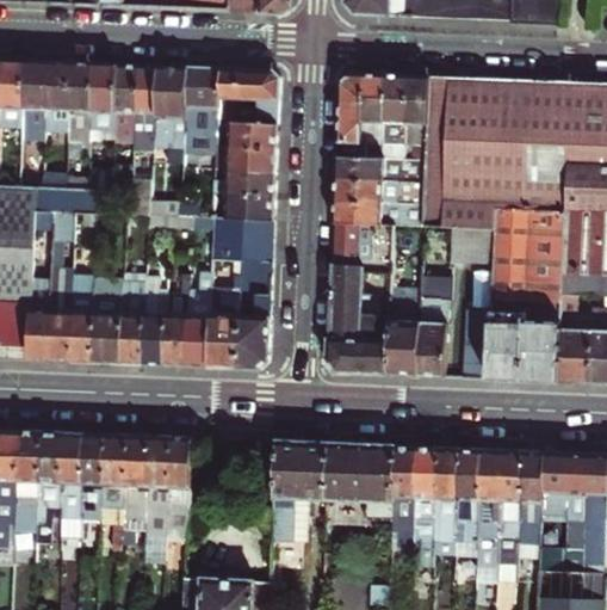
[(222,0),(222,7),(230,8),(273,10),(277,6),(282,2),(280,0),(222,0)]
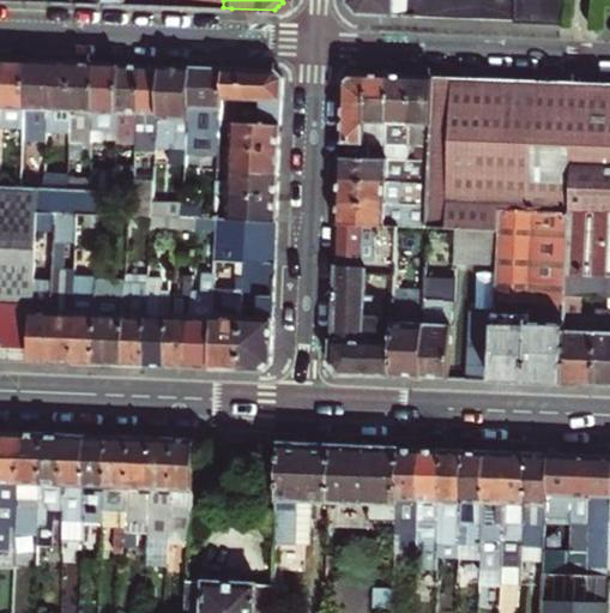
[(342,0),(342,1),(357,12),(512,19),(513,0),(342,0)]
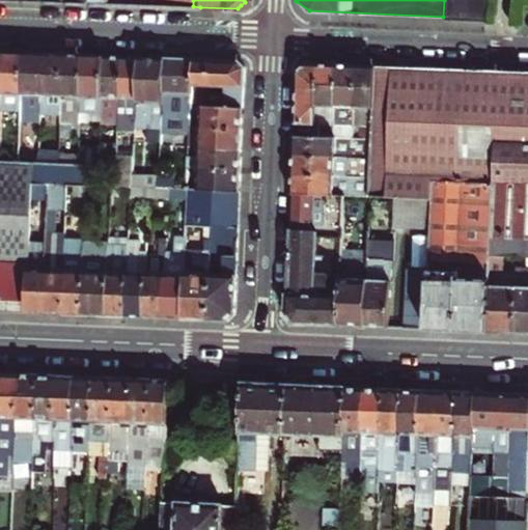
[(444,0),(443,17),(462,18),(482,19),(482,0),(444,0)]
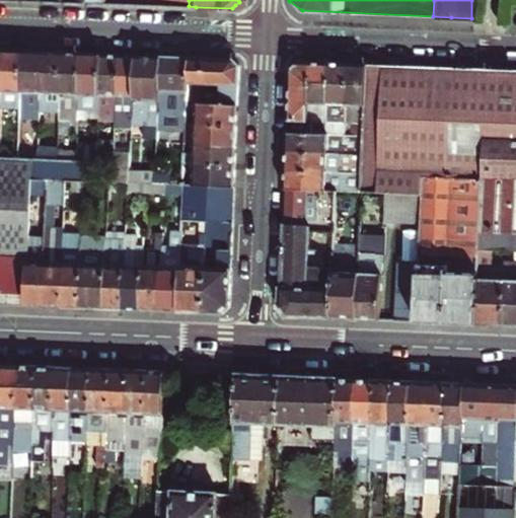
[(0,118),(16,119),(16,118),(19,51),(10,50),(0,50),(0,118)]
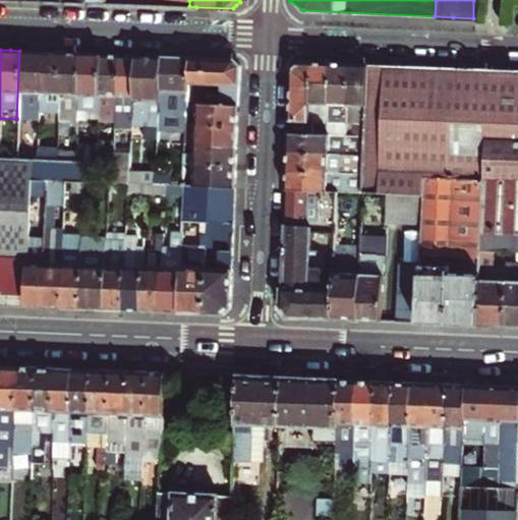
[(19,51),(16,118),(36,118),(36,110),(39,52),(29,51),(19,51)]
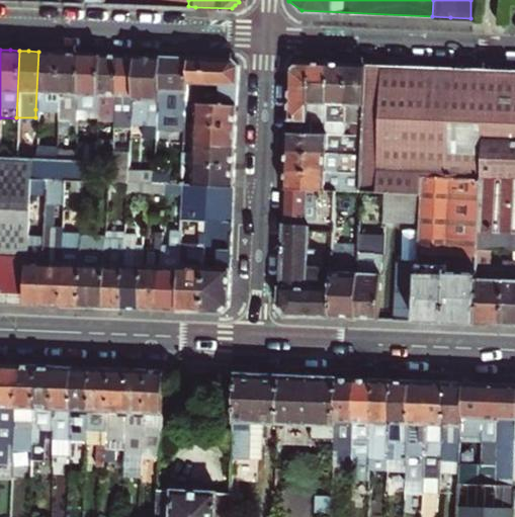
[(35,109),(56,110),(59,52),(50,52),(38,52),(35,109)]
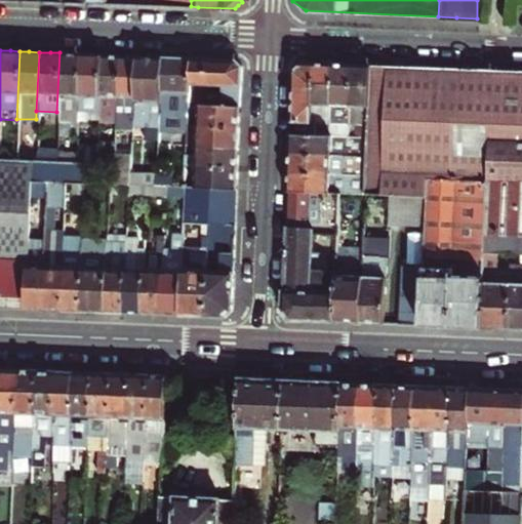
[(59,52),(56,112),(56,133),(76,134),(76,122),(79,53),(70,53),(59,52)]
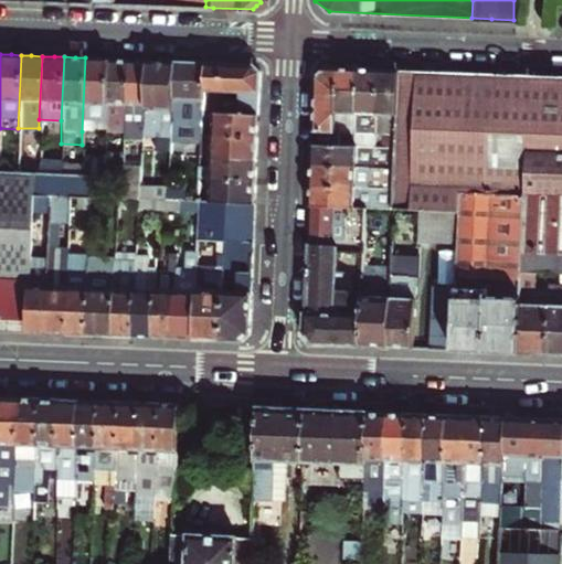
[(91,132),(91,128),(104,128),(106,59),(95,59),(85,57),(82,131),(91,132)]
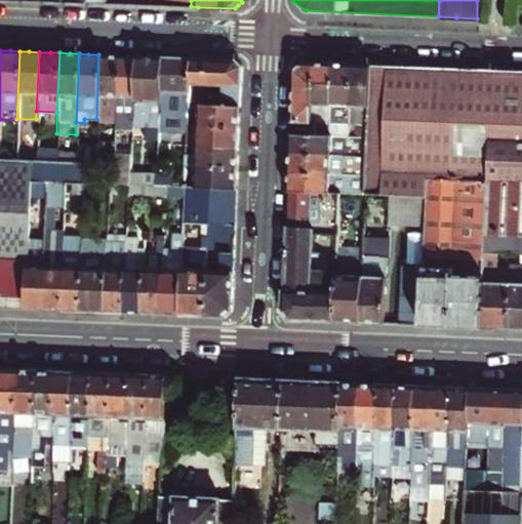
[(98,54),(96,119),(96,122),(113,122),(116,54),(108,54),(98,54)]
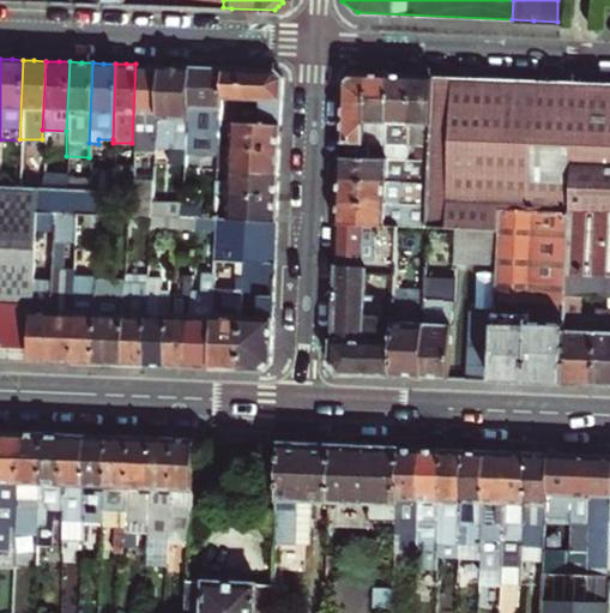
[(136,64),(132,143),(132,151),(152,151),(153,116),(156,66),(146,65),(136,64)]
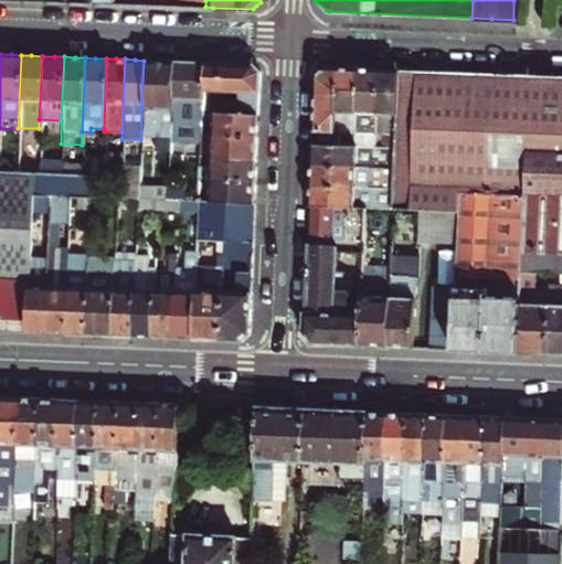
[(160,156),(167,156),(168,140),(171,62),(160,61),(144,61),(141,107),(159,109),(156,113),(156,126),(161,126),(160,156)]
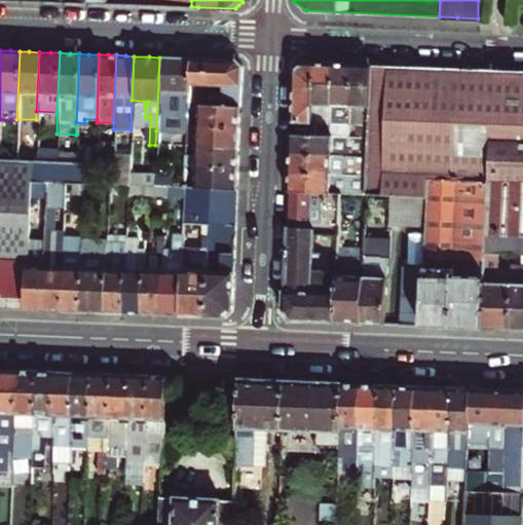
[(159,58),(156,130),(185,133),(185,123),(186,105),(188,59),(175,58),(159,58)]
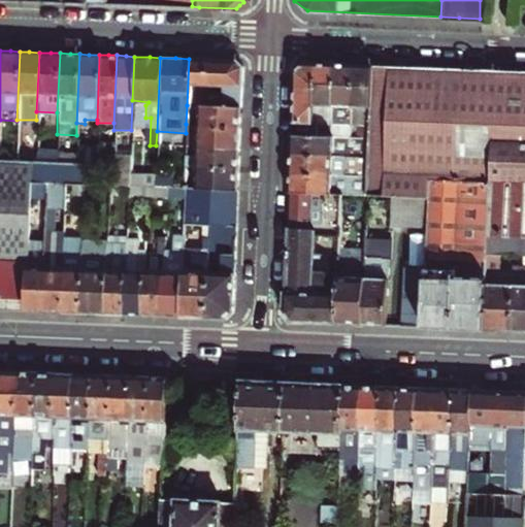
[(189,59),(187,105),(198,106),(198,103),(238,105),(239,66),(234,60),(212,60),(189,59)]
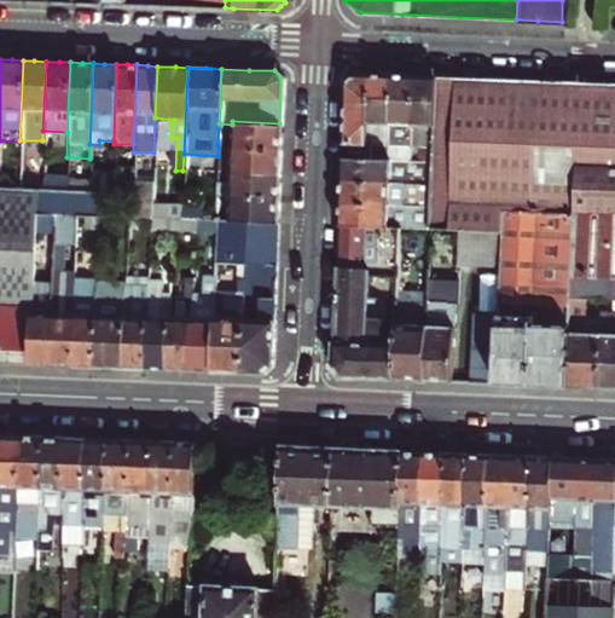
[(365,137),(367,74),(354,74),(348,79),(342,85),(340,127),(340,143),(364,145),(365,137)]
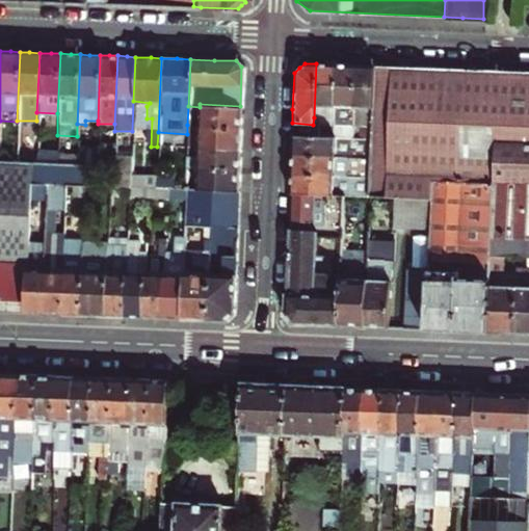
[(316,63),(314,117),(324,117),(324,125),(324,135),(332,136),(336,64),(325,63),(316,63)]
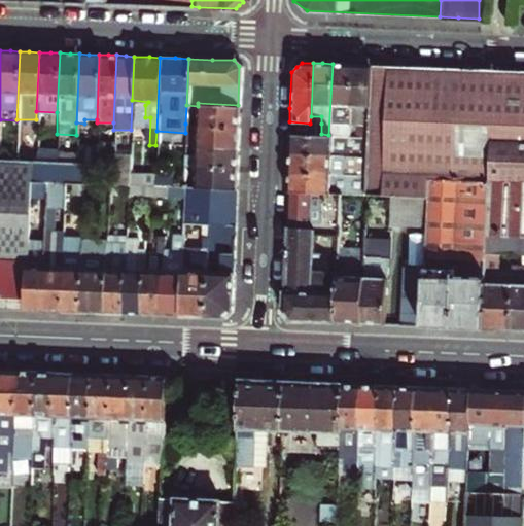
[(333,64),(328,135),(347,135),(348,117),(350,64),(341,64),(333,64)]
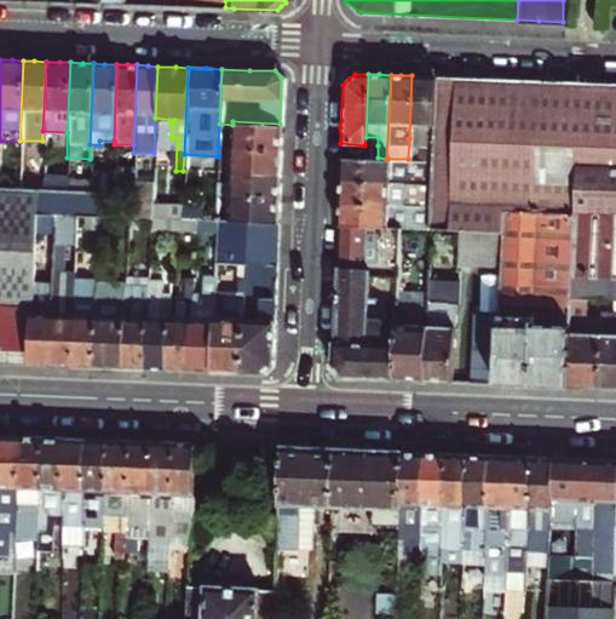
[(416,159),(431,160),(435,76),(425,76),(412,75),(409,138),(422,139),(422,145),(418,145),(416,159)]
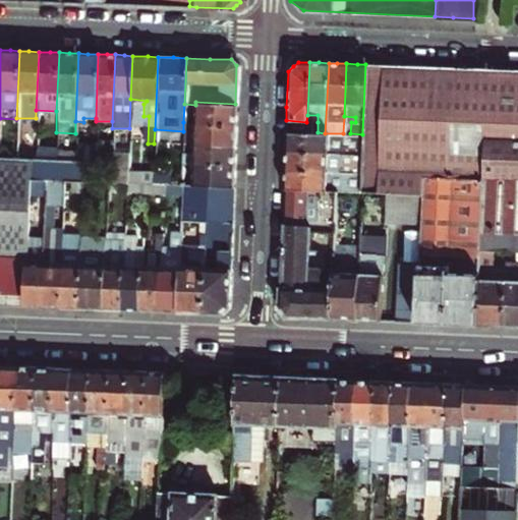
[(517,70),(470,68),(428,67),(401,65),(388,65),(365,64),(362,134),(362,154),(361,164),(361,173),(360,191),(385,192),(387,192),(421,194),(422,176),(482,178),(479,249),(492,250),(515,251),(517,251),(517,70)]
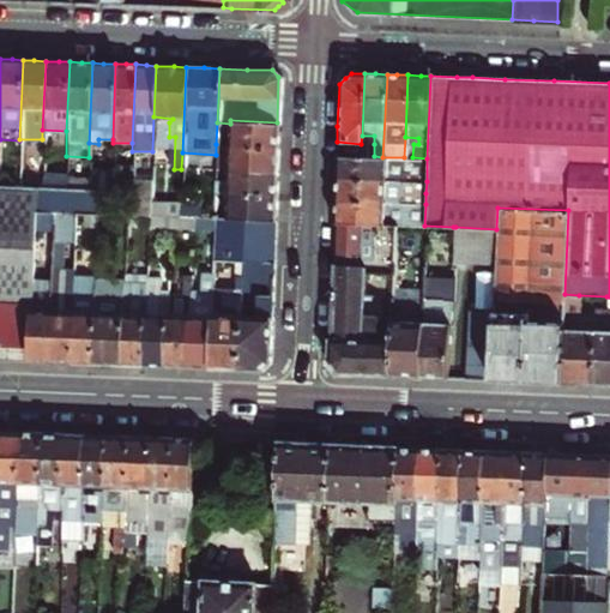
[(230,124),(217,122),(216,144),(276,146),(276,137),(277,122),(230,120),(230,124)]
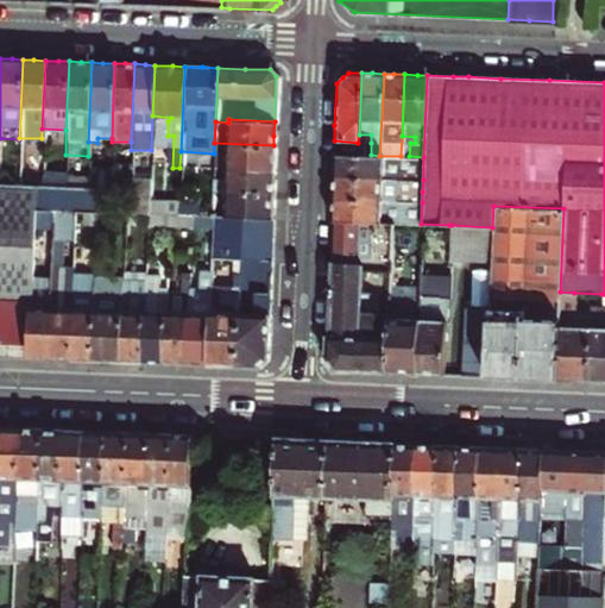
[(334,155),(363,155),(363,143),(358,143),(334,140),(334,148),(334,155)]
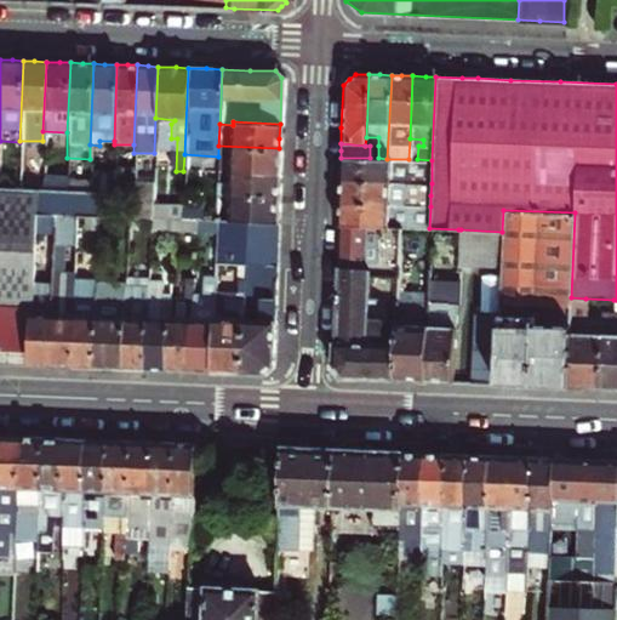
[(279,148),(218,146),(218,157),(217,170),(278,174),(279,163),(279,148)]
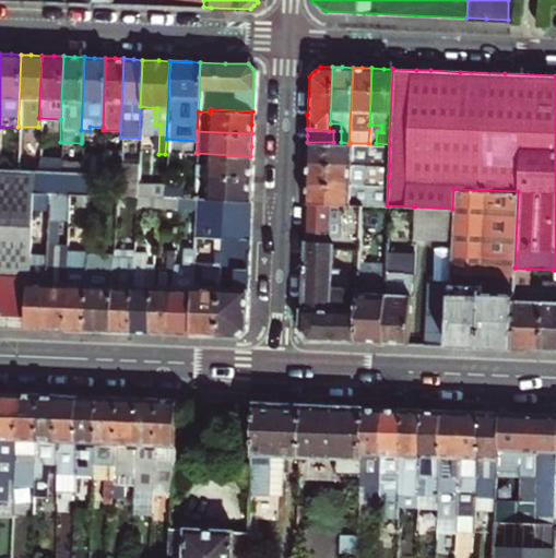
[(306,152),(306,162),(389,165),(389,144),(376,143),(368,143),(349,143),(341,142),(333,142),(307,142),(306,152)]
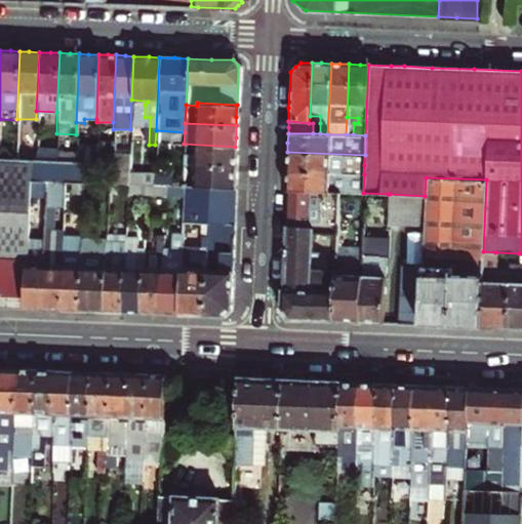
[(129,140),(113,139),(112,152),(114,152),(129,153),(129,140)]
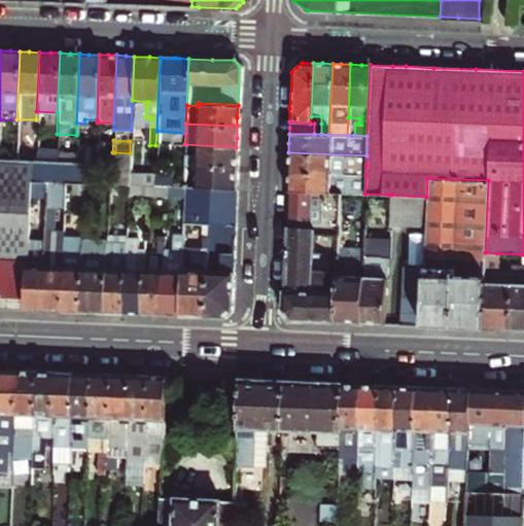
[(0,149),(15,150),(15,144),(16,142),(0,141),(0,149)]
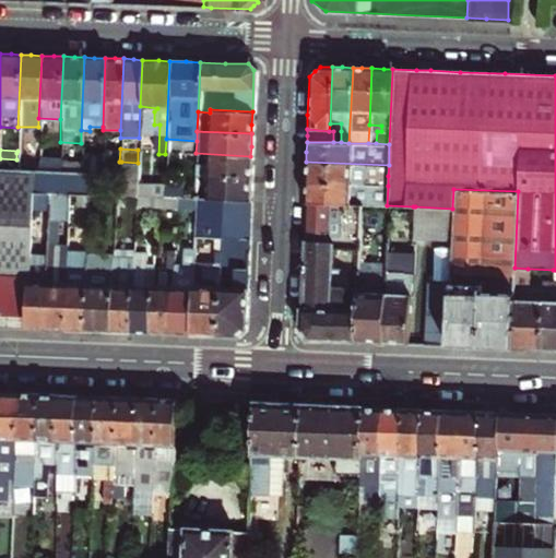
[(103,161),(117,162),(117,151),(104,150),(103,161)]
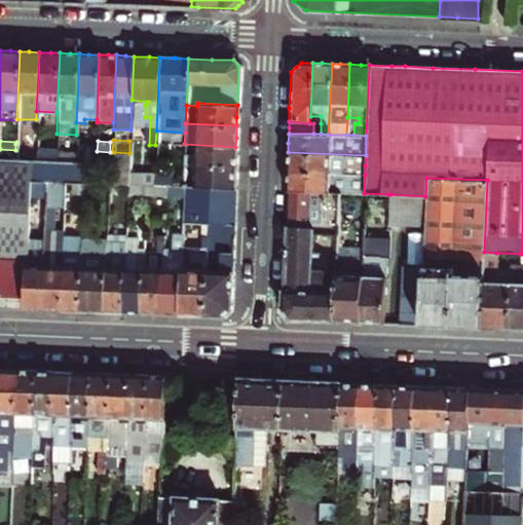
[(75,151),(75,162),(95,162),(96,144),(76,143),(75,151)]
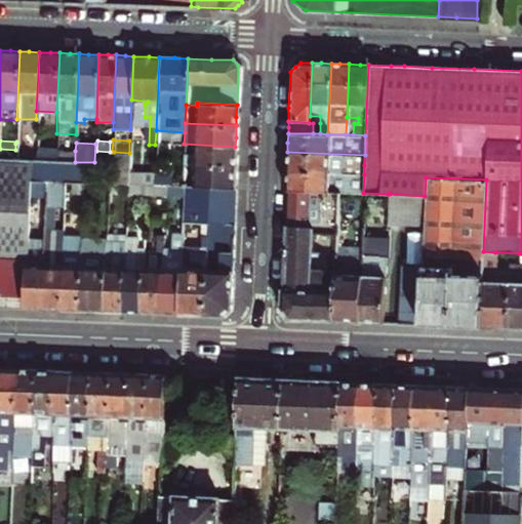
[(235,147),(184,144),(184,165),(235,167),(235,159),(235,147)]
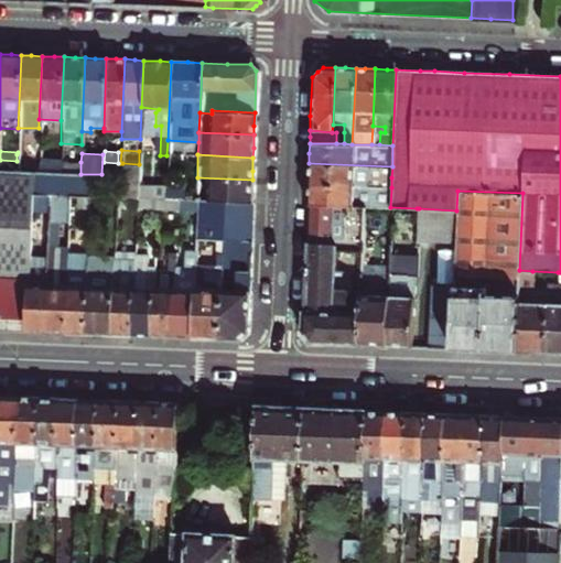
[(0,170),(17,171),(17,161),(0,160),(0,170)]
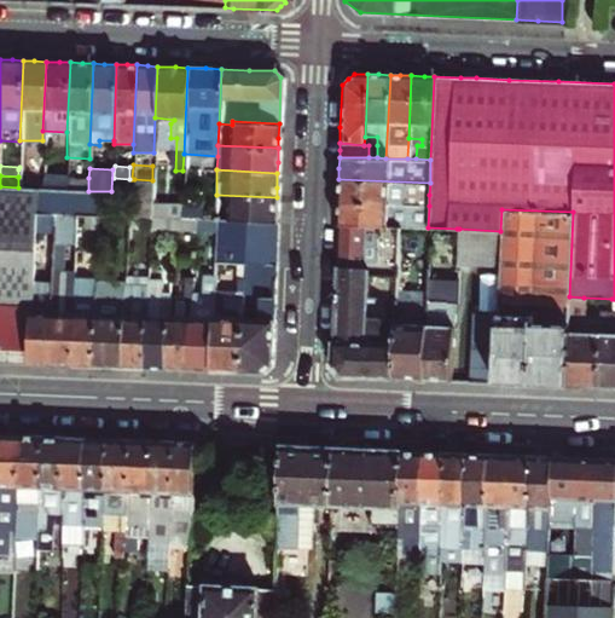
[(41,175),(40,189),(64,190),(65,177),(41,175)]
